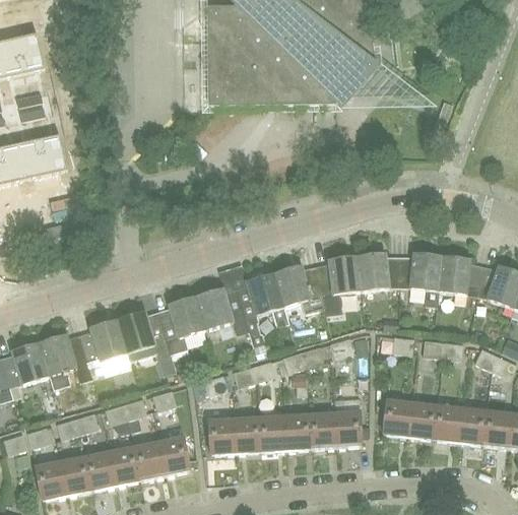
[(374,57),(367,0),(237,0),(234,3),(208,3),(209,101),(335,101),(339,97),(344,101),(375,66),(370,61),(374,57)]
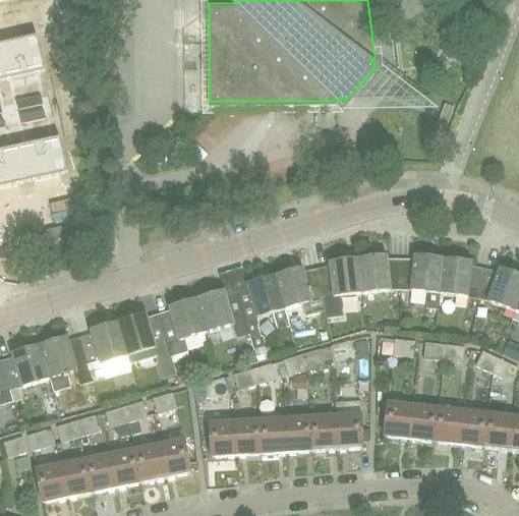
[(26,36),(14,38),(21,74),(44,69),(36,34),(26,36)]
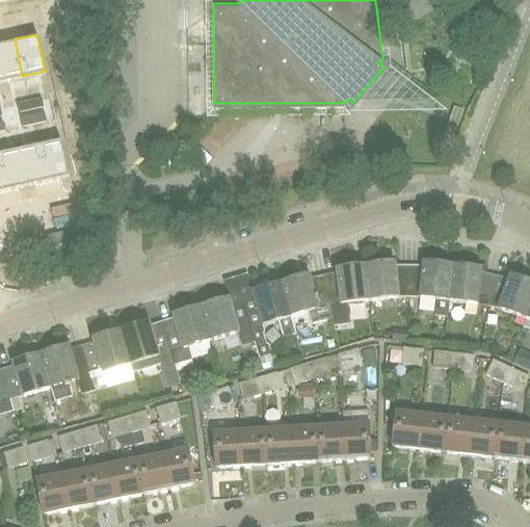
[(1,42),(0,42),(0,72),(2,80),(22,76),(15,38),(1,42)]
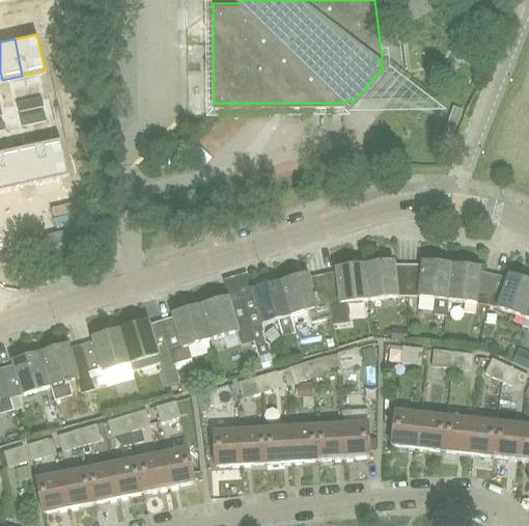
[(39,94),(27,98),(29,106),(42,103),(39,94)]
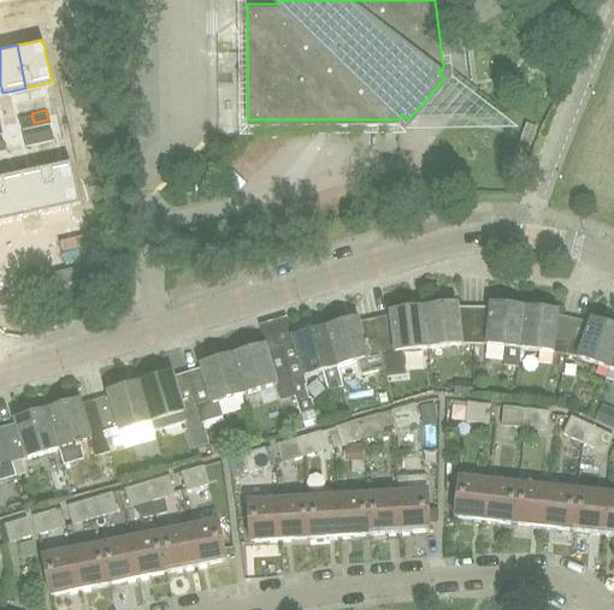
[(31,113),(18,117),(19,125),(34,123),(31,113)]
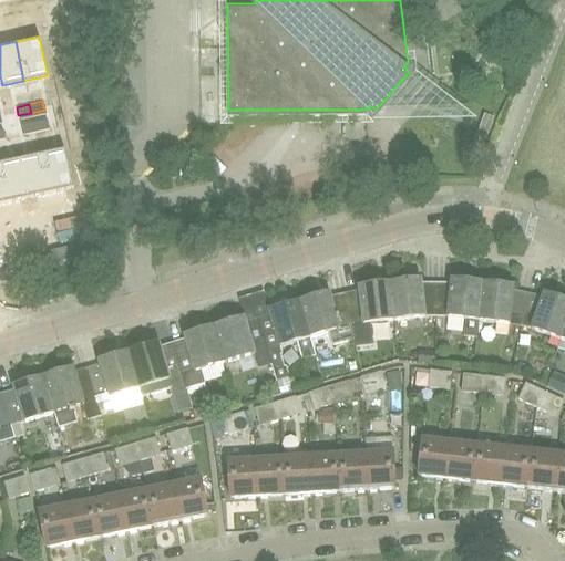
[(45,116),(32,120),(34,128),(48,125),(45,116)]
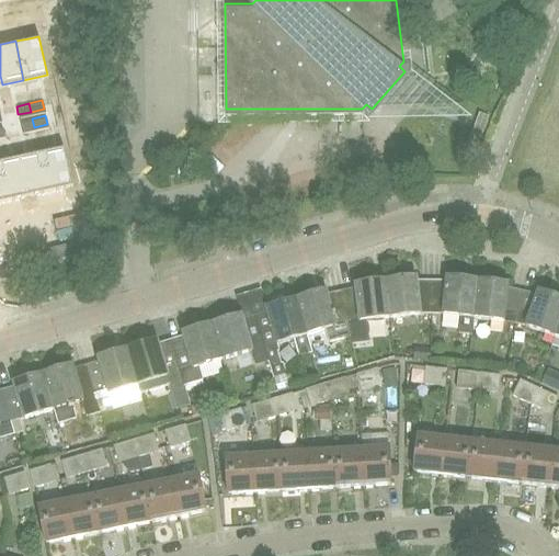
[(32,118),(20,122),(21,131),(34,127),(32,118)]
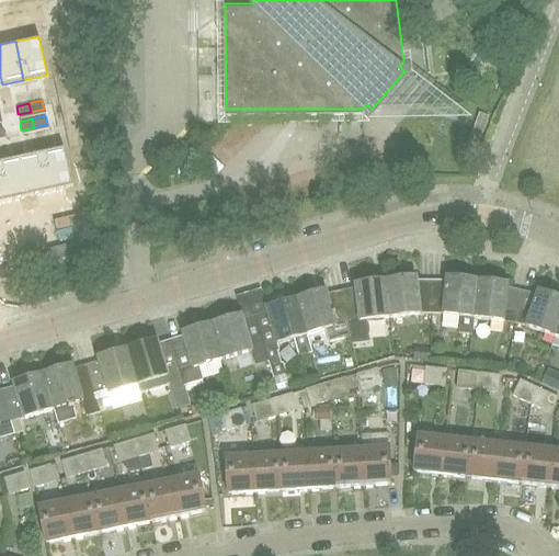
[(63,145),(40,150),(48,189),(63,185),(71,183),(63,145)]
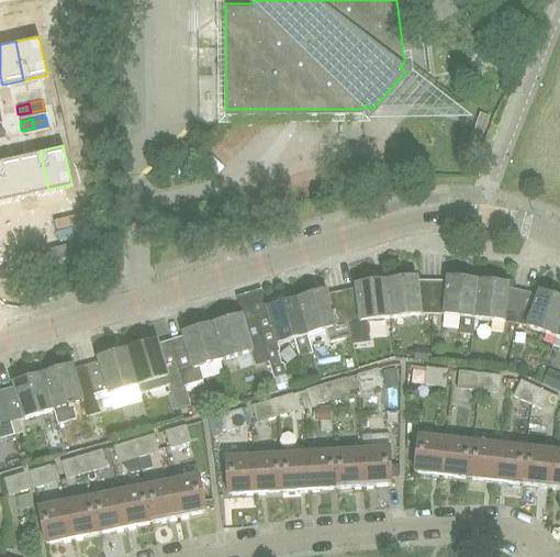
[(40,151),(18,156),(26,195),(34,192),(48,189),(40,151)]
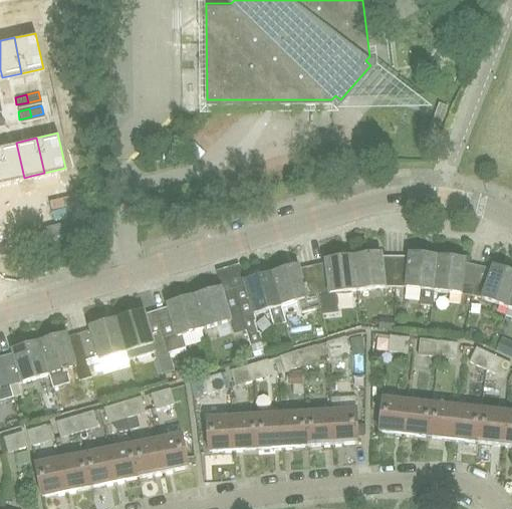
[(16,143),(0,146),(0,165),(4,182),(17,179),(24,178),(16,143)]
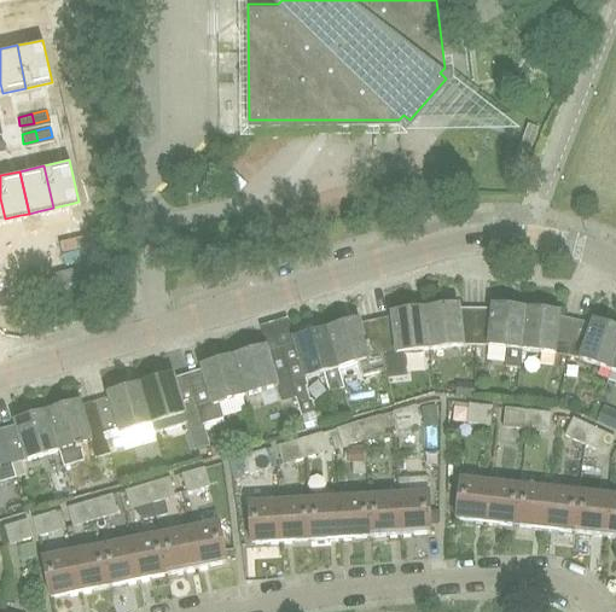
[(476,342),(476,304),(459,304),(458,298),(425,303),(430,345),(476,342)]
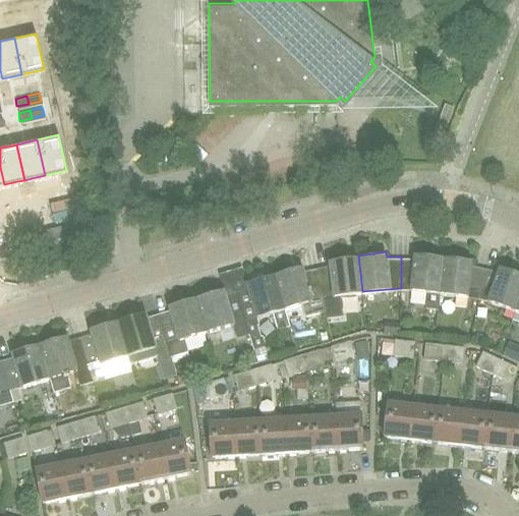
[(440,290),(443,255),(414,253),(413,256),(401,256),(401,288),(410,287),(427,288),(425,303),(438,304),(440,290)]
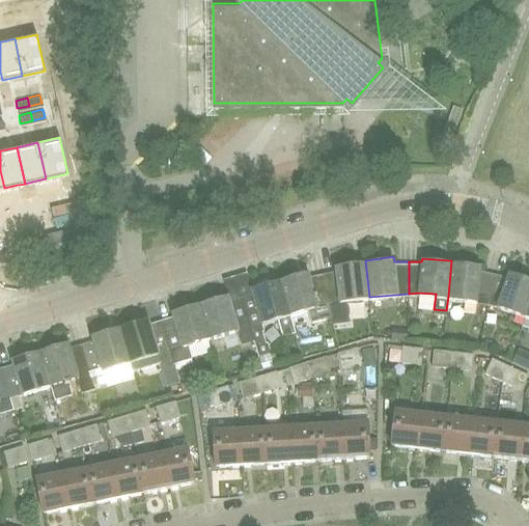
[(369,297),(365,260),(336,265),(336,267),(323,270),(331,313),(332,321),(349,320),(346,299),(369,297)]
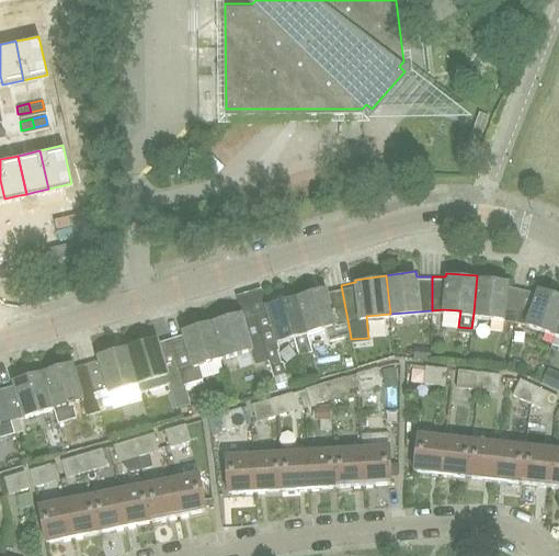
[(514,318),(522,286),(506,282),(508,279),(477,275),(474,313),(502,315),(514,318)]
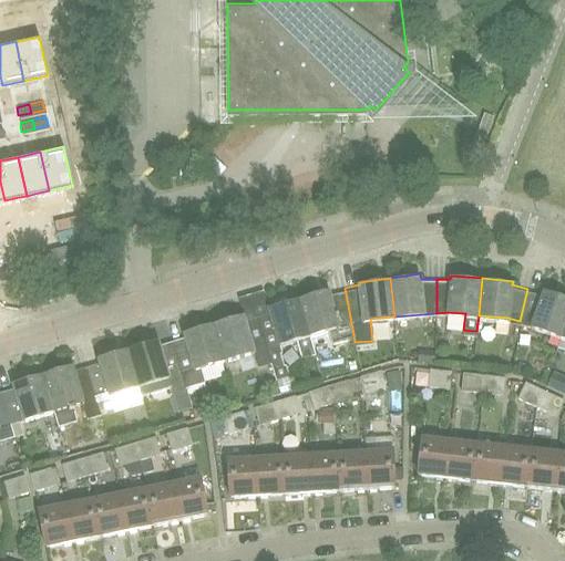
[(353,334),(345,288),(330,291),(329,288),(299,297),(310,333),(328,329),(331,341),(353,334)]
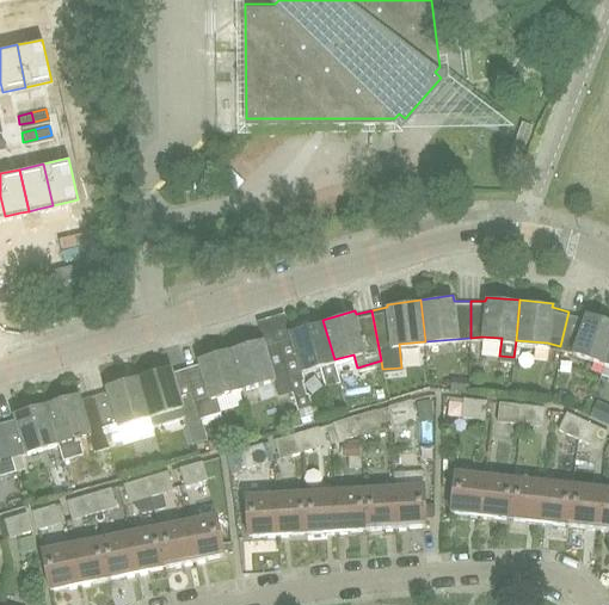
[(604,360),(608,347),(608,319),(585,312),(584,316),(568,312),(560,346),(573,349),(604,360)]
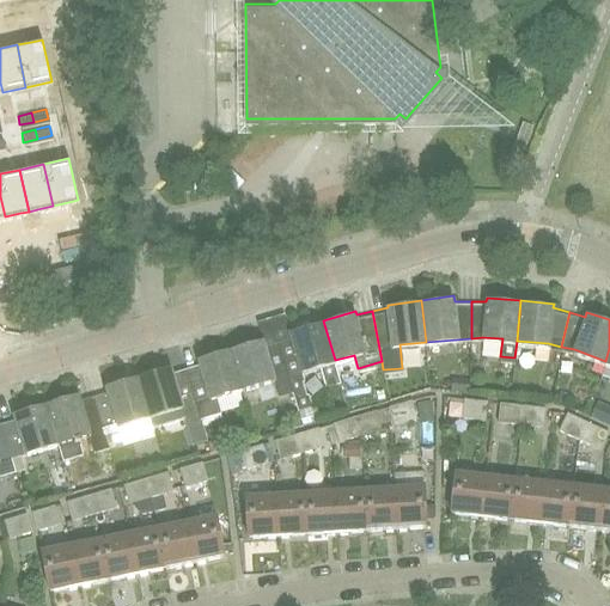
[(335,360),(323,320),(291,330),(292,335),(279,338),(299,406),(309,404),(310,401),(307,391),(305,392),(302,379),(304,378),(302,371),(319,365),(325,384),(339,380),(334,361),(335,360)]
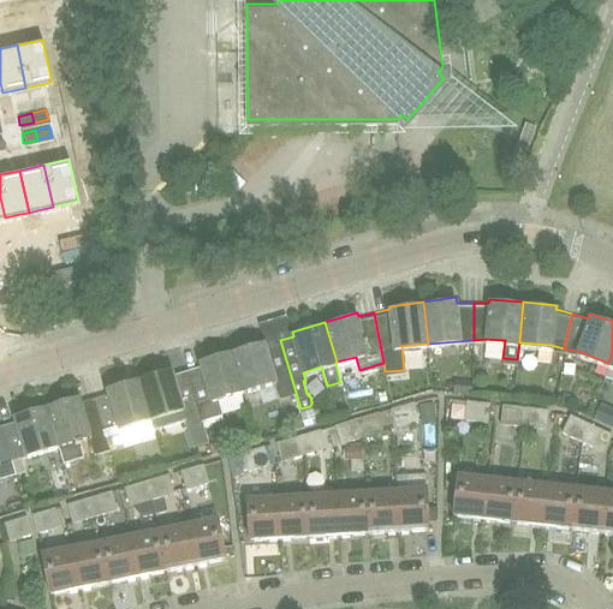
[(298,410),(301,409),(280,340),(266,345),(265,340),(233,350),(244,389),(274,381),(279,396),(293,392),(298,410)]
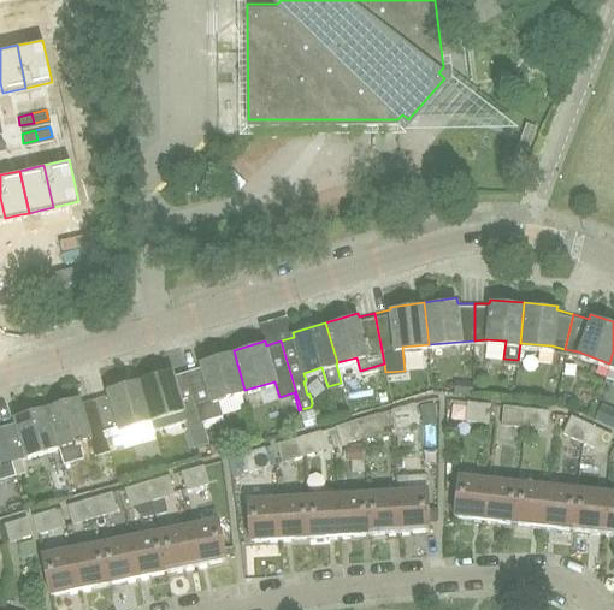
[(244,390),(234,350),(200,360),(201,365),(188,368),(202,419),(220,413),(216,398),(244,390)]
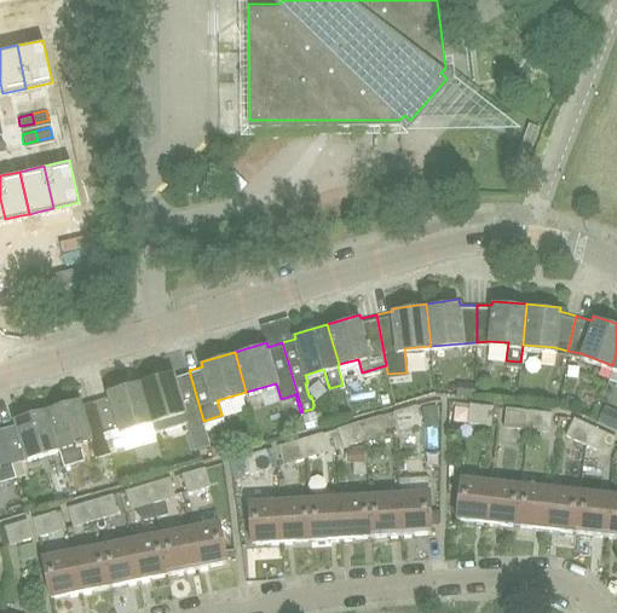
[(203,421),(189,370),(174,374),(173,370),(140,380),(153,420),(182,411),(185,426),(203,421)]
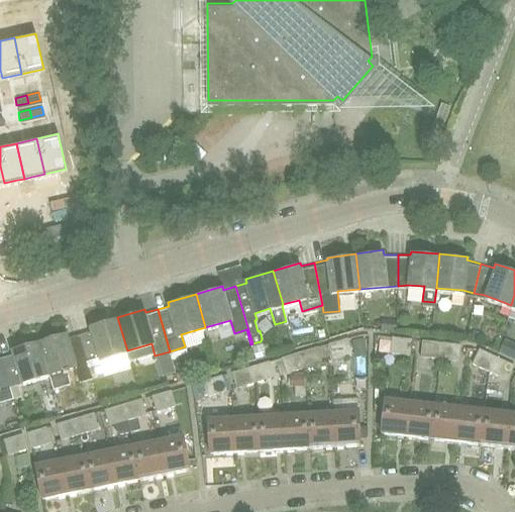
[(127,350),(117,317),(90,325),(91,328),(79,332),(88,362),(127,350)]
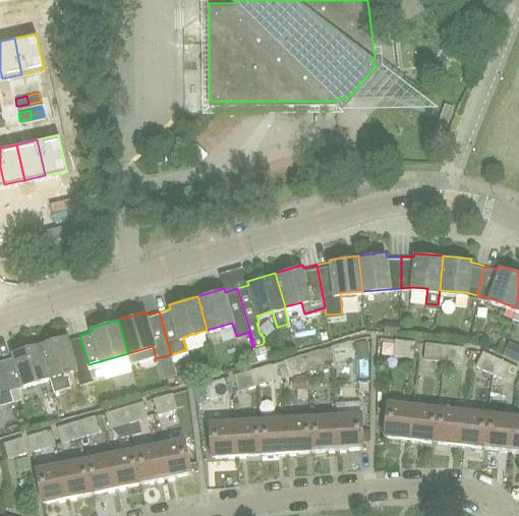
[(414,338),(378,334),(377,346),(392,347),(392,353),(412,355),(414,338)]
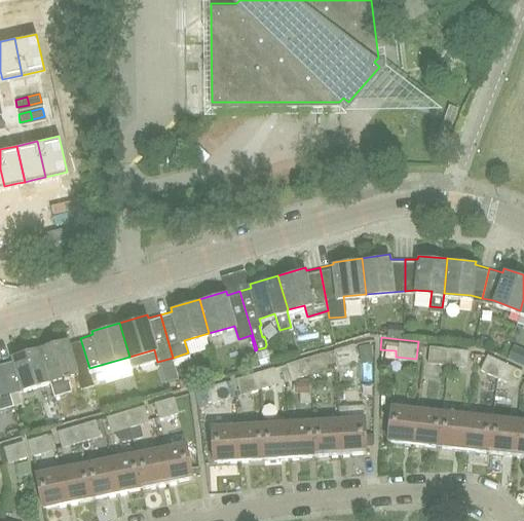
[(89,368),(80,338),(68,341),(67,338),(40,346),(53,393),(71,387),(67,375),(75,372),(80,386),(92,383),(88,369),(89,368)]
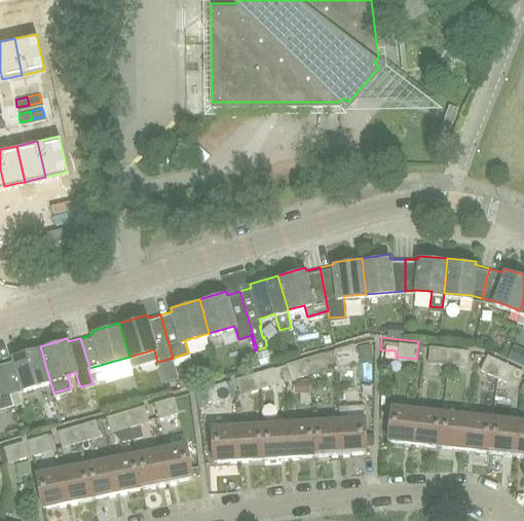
[(333,346),(337,363),(358,356),(352,340),(333,346)]
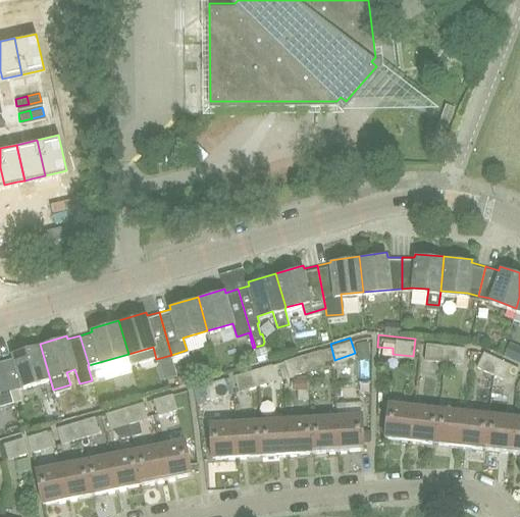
[(442,358),(443,342),(424,340),(423,356),(442,358)]
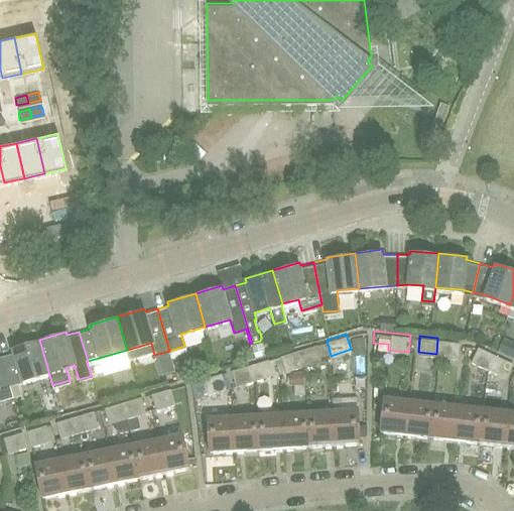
[(460,340),(437,338),(436,354),(458,357),(460,340)]
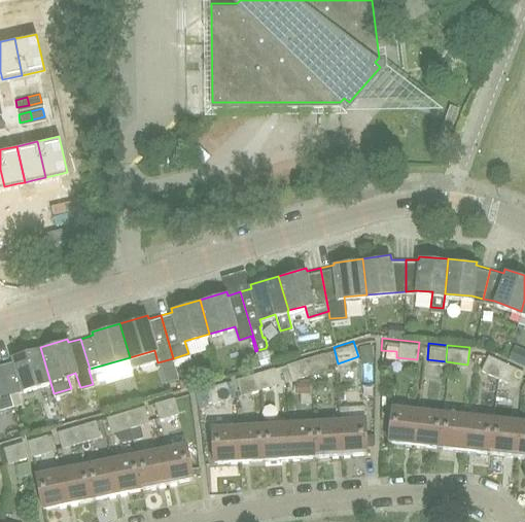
[(54,393),(40,347),(11,355),(12,358),(1,361),(10,392),(49,381),(54,393)]
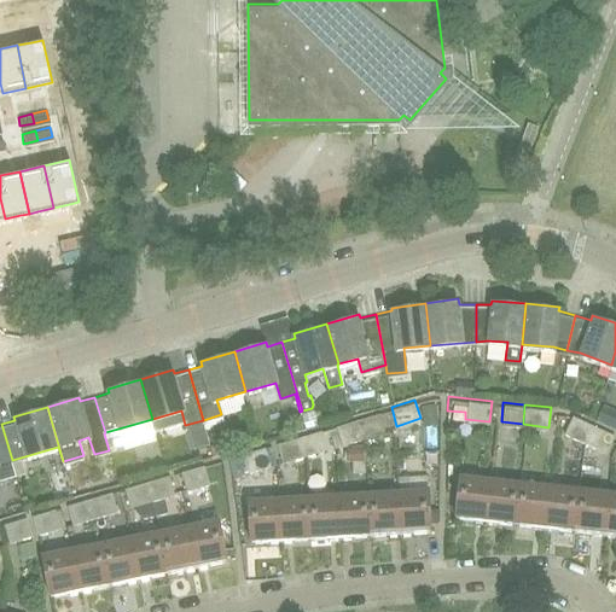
[(379,409),(355,417),(362,436),(385,429),(379,409)]
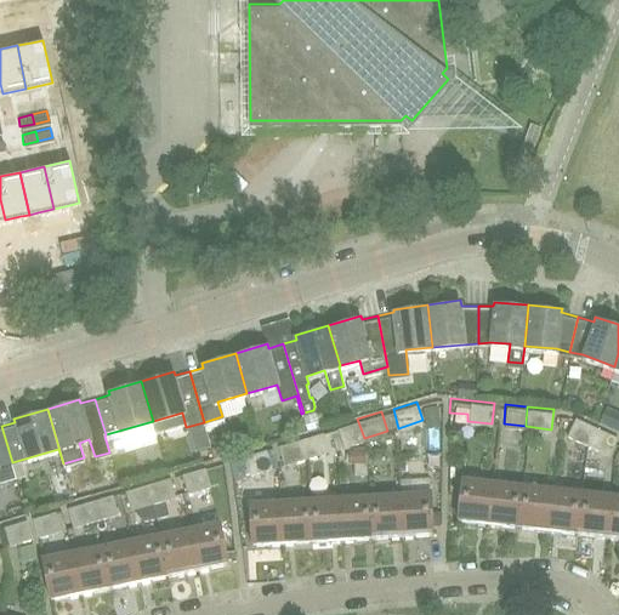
[(588,442),(596,423),(575,414),(567,432),(588,442)]
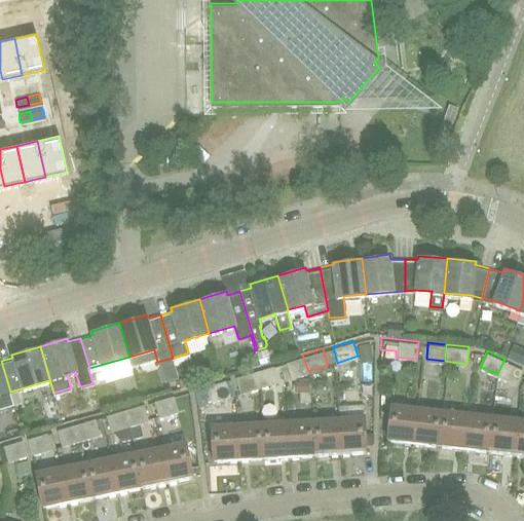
[(308,371),(302,355),(285,360),(289,376),(308,371)]
